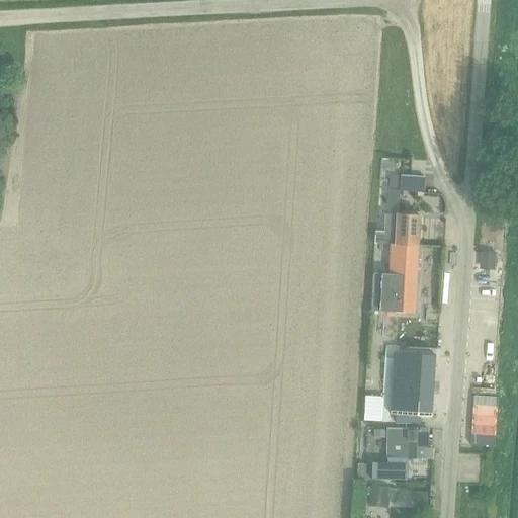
[(425,178),(405,177),(390,176),(389,191),(404,192),(424,193),(425,178)]
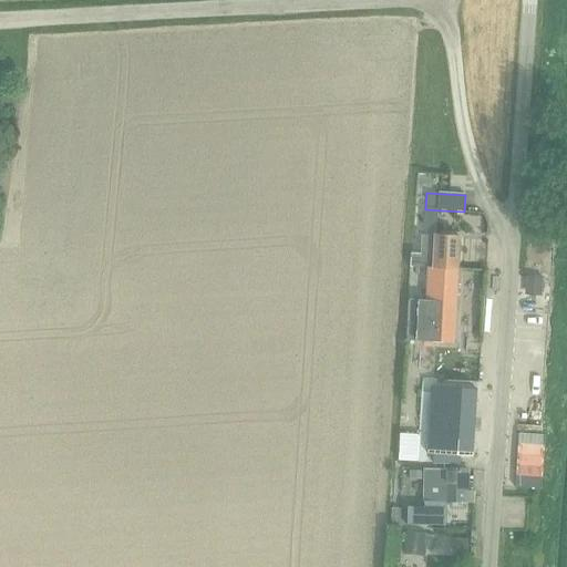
[(410,254),(409,267),(418,267),(428,268),(426,300),(455,302),(460,237),(437,236),(421,235),(419,255),(410,254)]
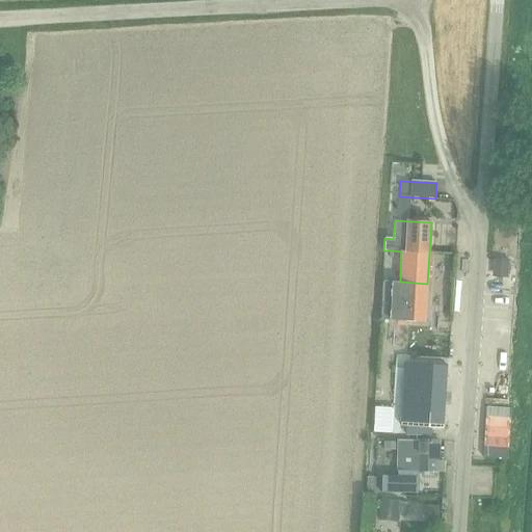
[(499,259),(498,276),(508,277),(509,259),(499,259)]
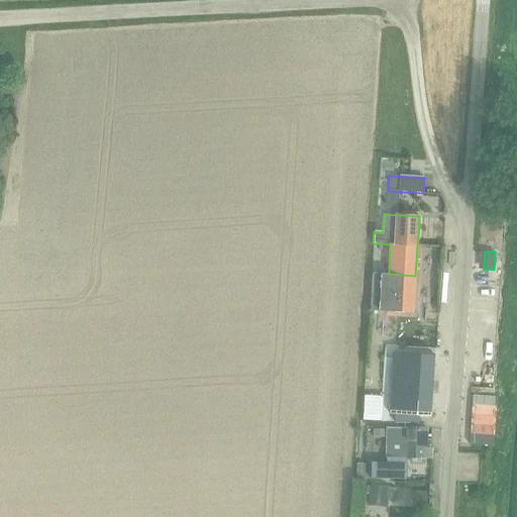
[(511,285),(511,271),(499,271),(499,285),(511,285)]
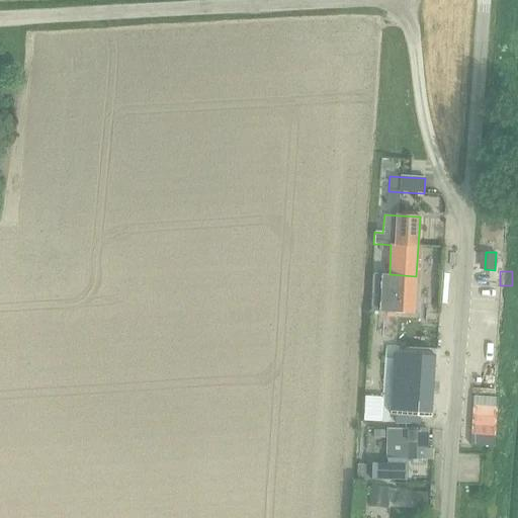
[(374,274),(371,312),(414,314),(415,298),(416,276),(390,274),(374,274)]
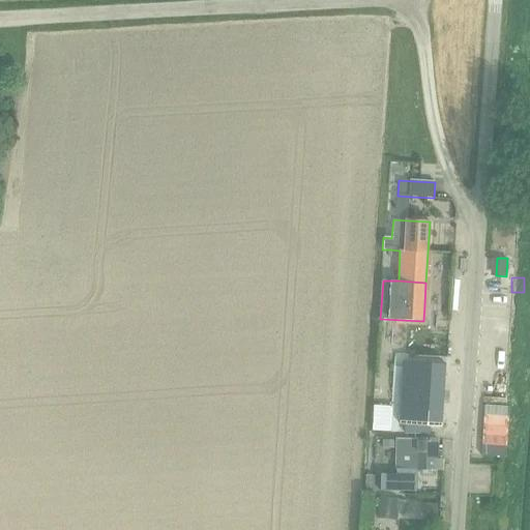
[(447,331),(427,330),(421,330),(419,359),(445,360),(447,331)]
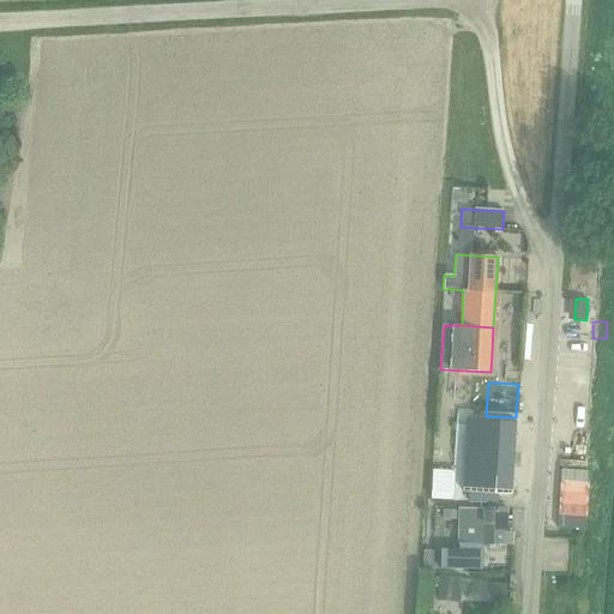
[(511,494),(516,422),(468,420),(463,492),(470,492),(499,494),(511,494)]
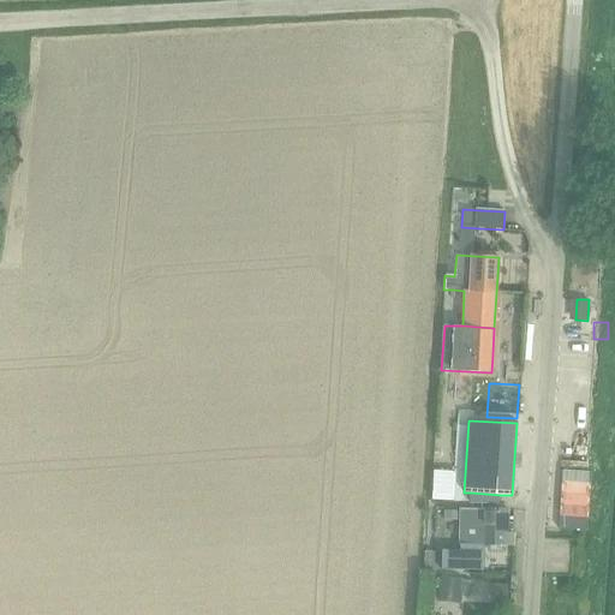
[(471,493),(471,502),(499,505),(500,495),(471,493)]
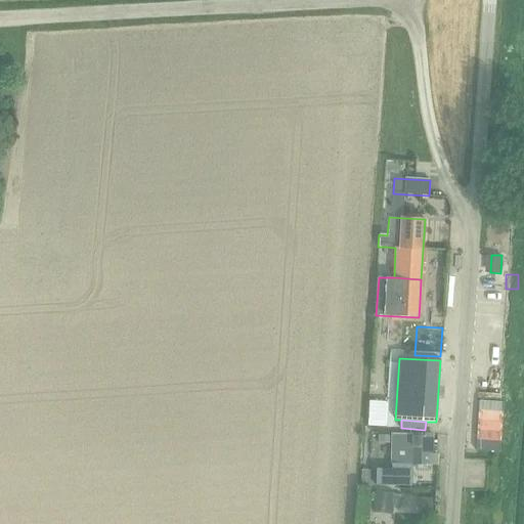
[(433,435),(412,434),(393,434),(392,464),(395,465),(395,468),(376,468),(376,486),(405,487),(406,471),(410,471),(411,465),(432,466),(433,435)]
